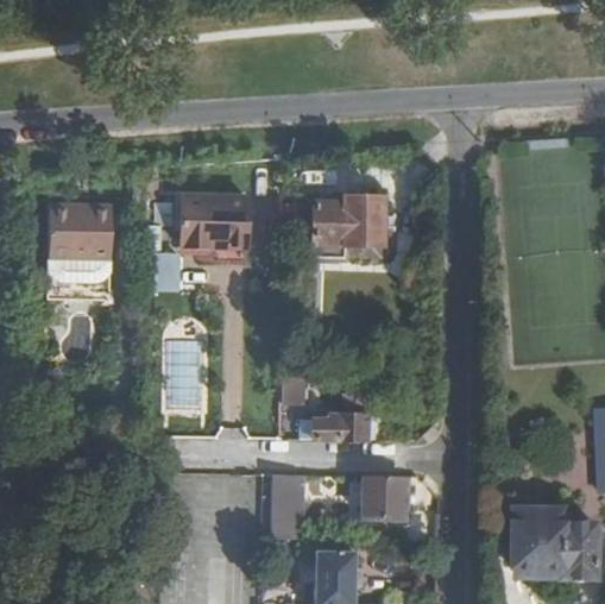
[(317,201),(317,207),(317,237),(317,256),(348,256),(348,243),(386,244),(386,194),(347,194),(347,201),(317,201)]
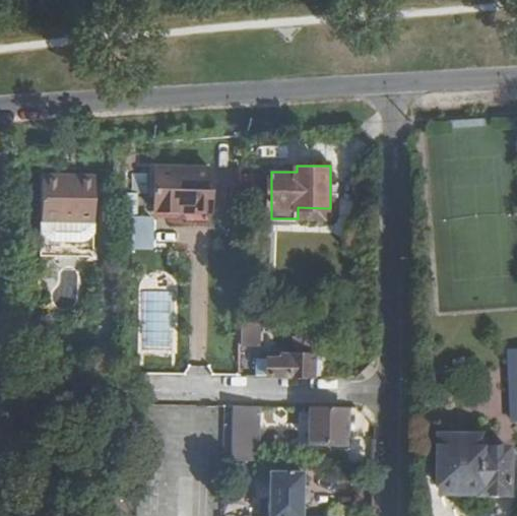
[(42,252),(81,253),(81,247),(95,247),(95,172),(44,171),(42,252)]
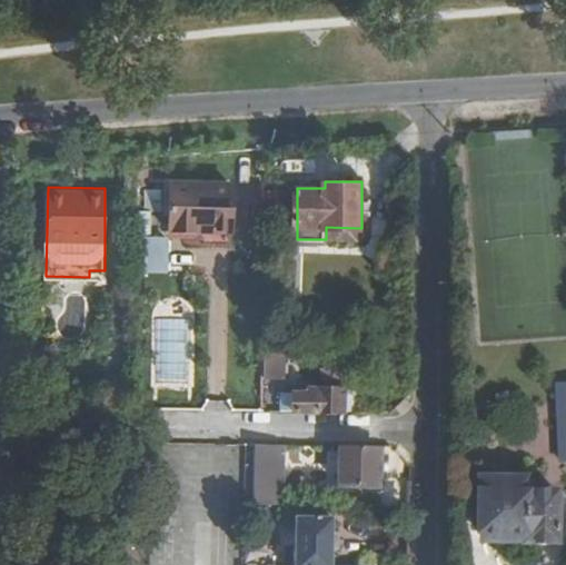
[(172,238),(234,239),(235,192),(172,190),(172,238)]
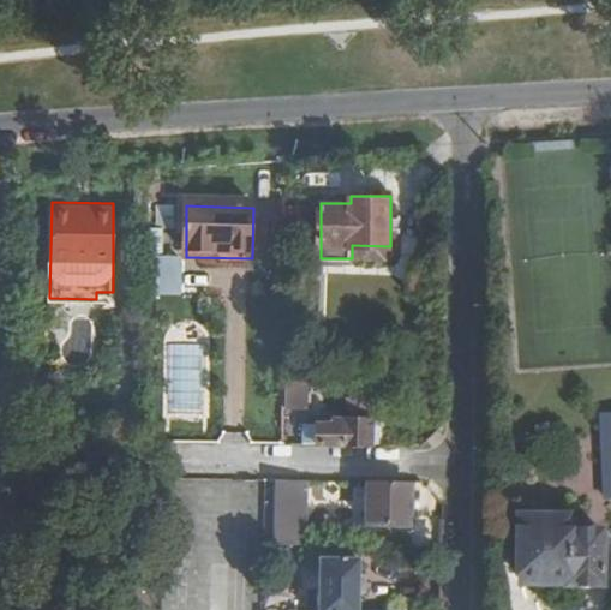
[(289,233),(289,210),(277,209),(276,233),(289,233)]
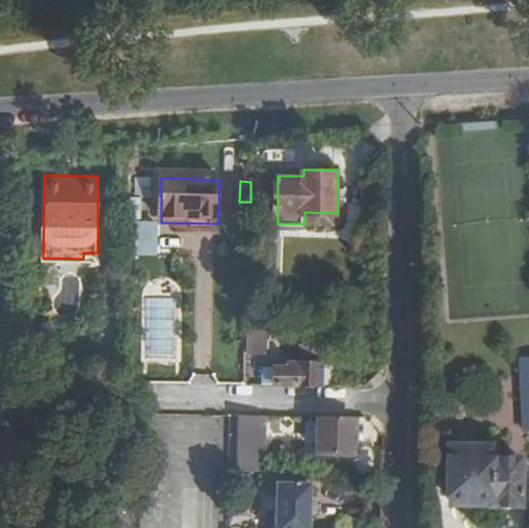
[(278,181),(250,181),(250,182),(250,202),(250,207),(278,207),(278,181)]
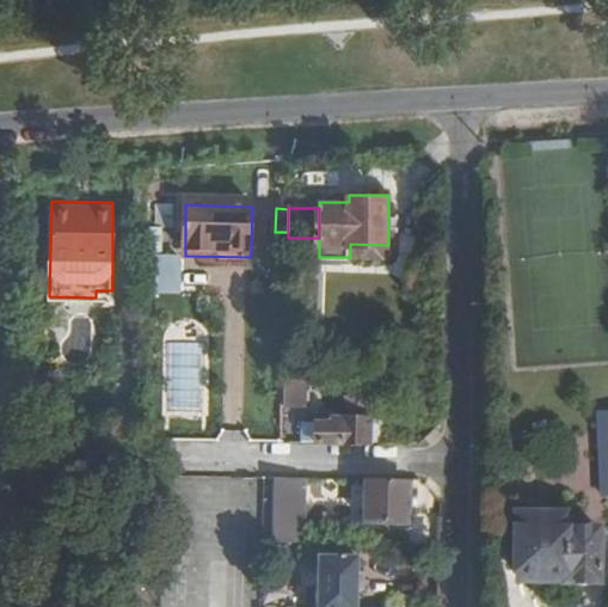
[(387,257),(388,245),(350,244),(350,257),(387,257)]
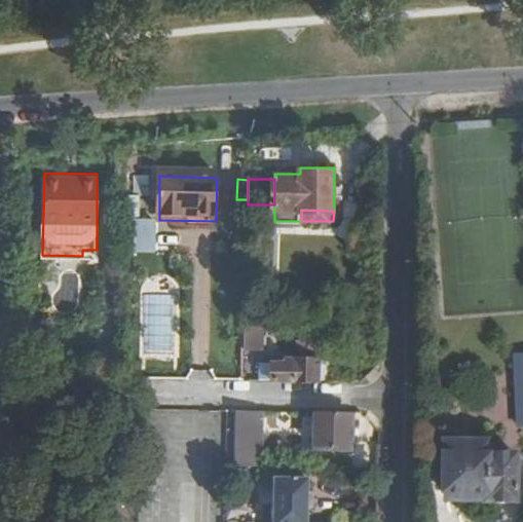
[(246,320),(245,350),(264,350),(265,321),(246,320)]
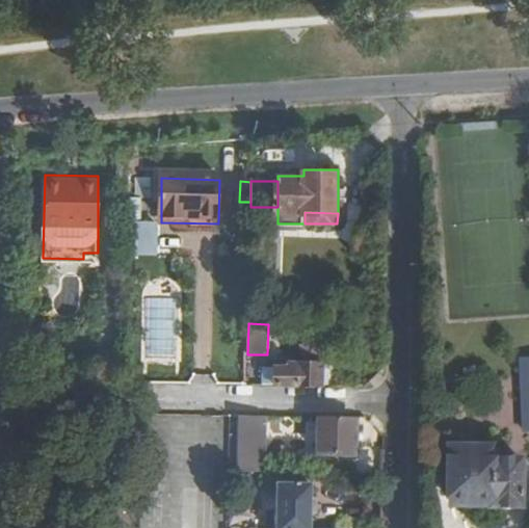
[(266,364),(266,381),(337,383),(337,360),(299,360),(298,365),(266,364)]
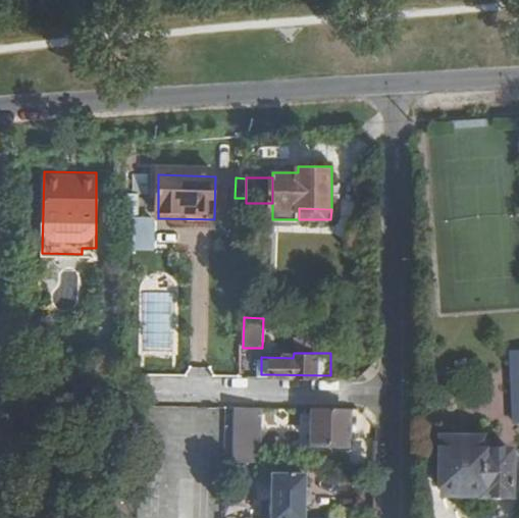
[(237,404),(236,461),(253,461),(254,405),(237,404)]
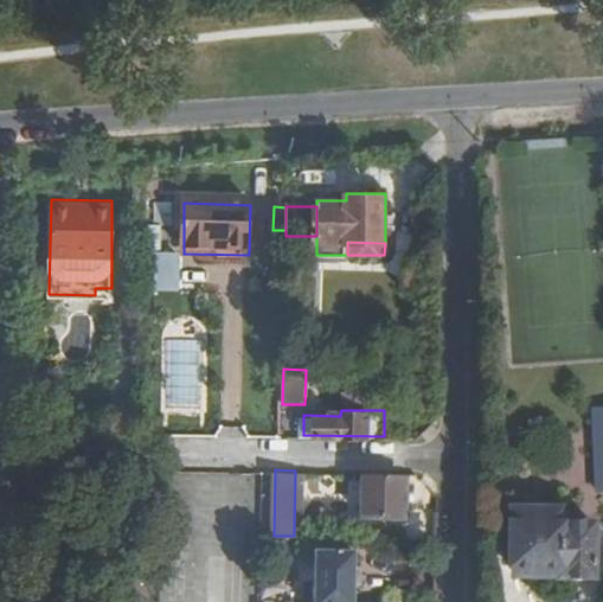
[(406,472),(367,473),(366,516),(405,516),(406,472)]
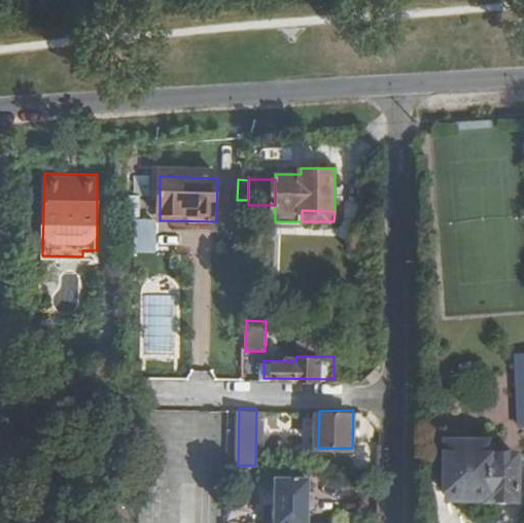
[(432,438),(432,486),(474,485),(474,495),(505,495),(504,448),(475,448),(475,438),(432,438)]
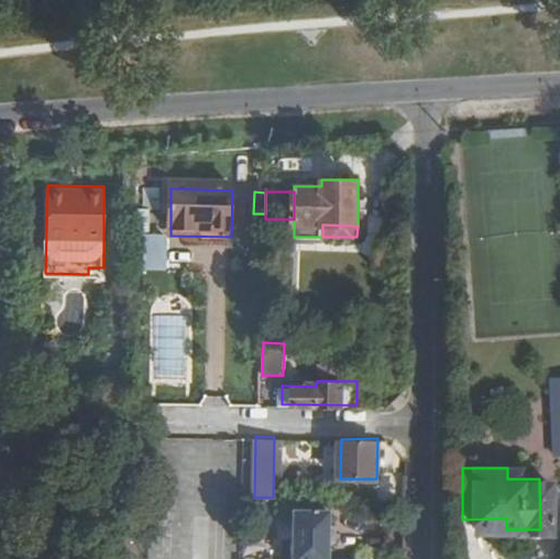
[(291,508),(289,558),(328,558),(329,508),(291,508)]
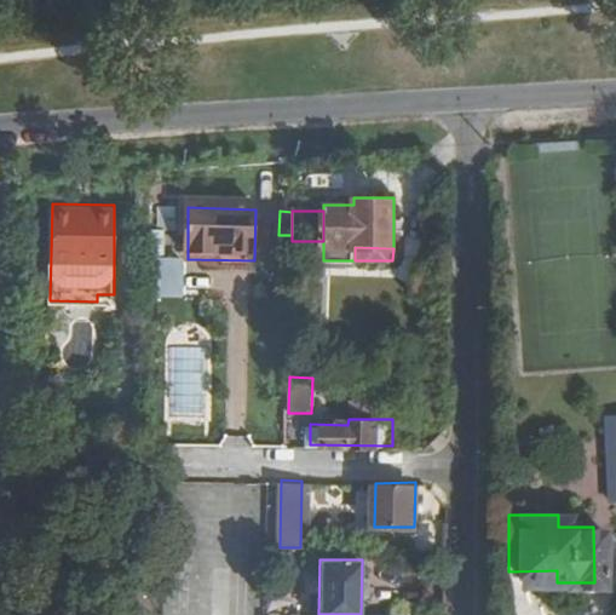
[(557,570),(508,572),(508,584),(557,582),(557,570)]
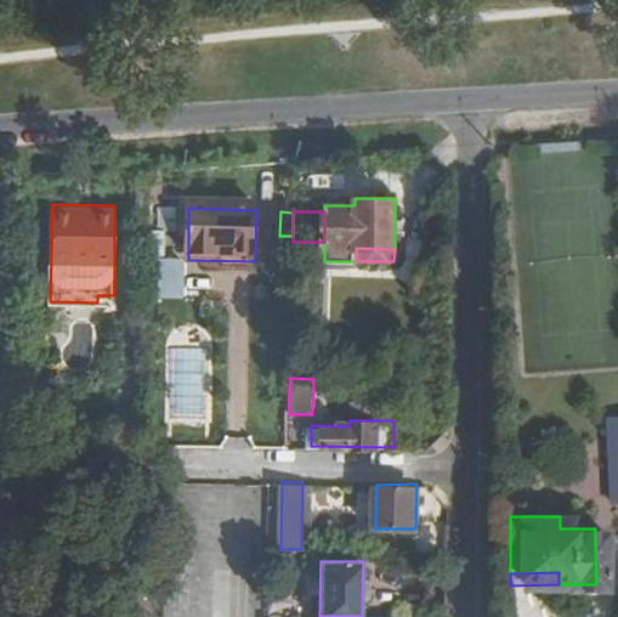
[(617,596),(522,592),(520,616),(617,616),(617,596)]
